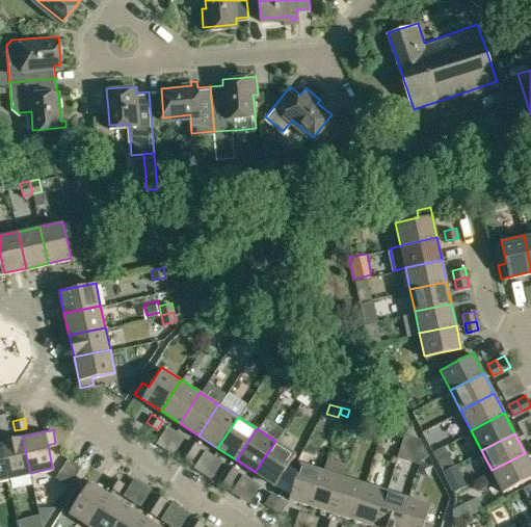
[(0,441),(8,478),(30,473),(22,437),(0,441)]
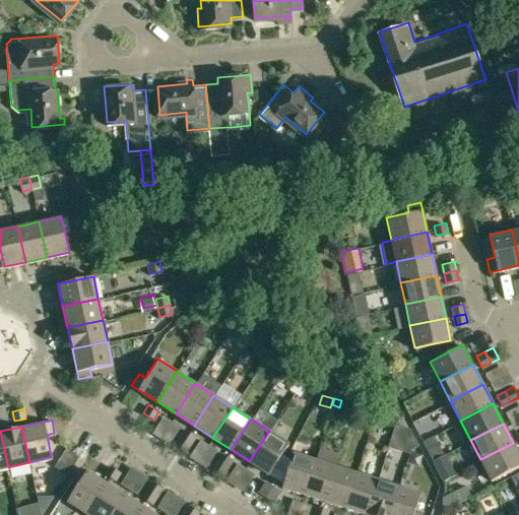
[(185,429),(180,436),(190,443),(195,435),(185,429)]
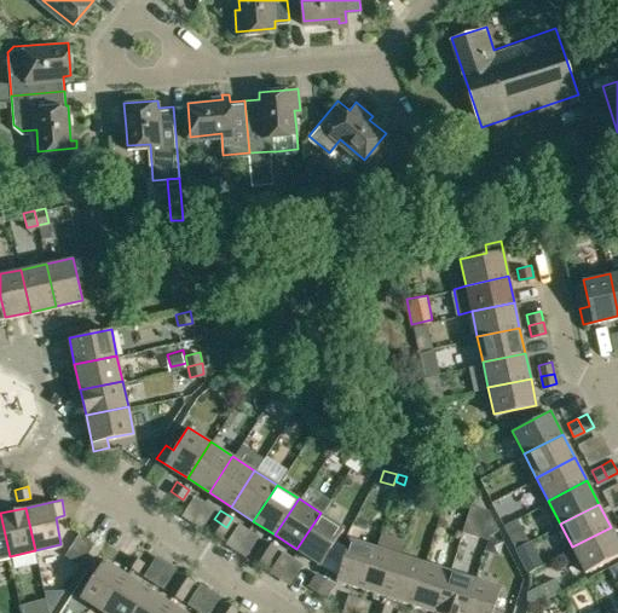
[(321,513),(296,549),(319,564),(344,527),(321,513)]
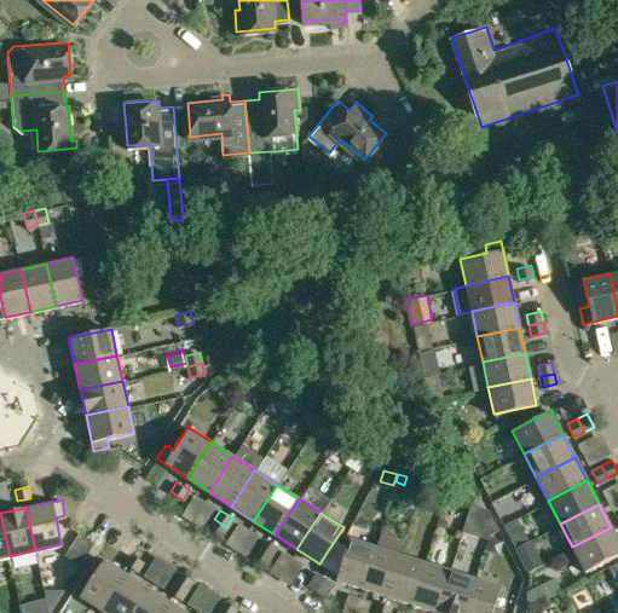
[(208,528),(220,537),(226,527),(214,519),(208,528)]
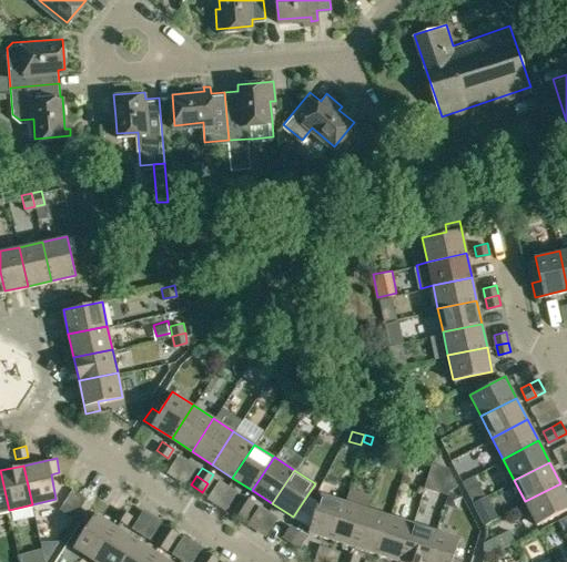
[(566,496),(560,483),(525,501),(536,523),(566,508),(566,496)]
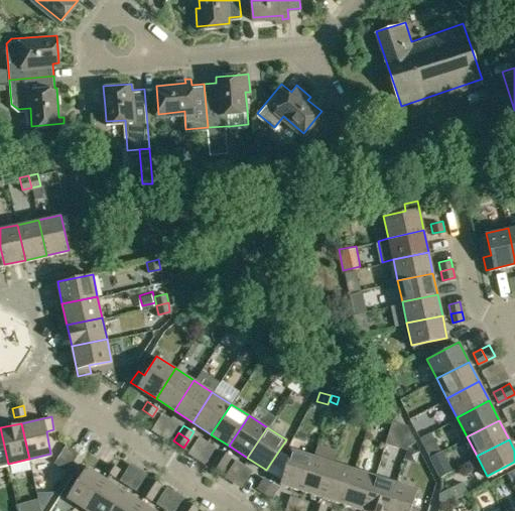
[(221,449),(216,457),(226,464),(231,456),(221,449)]
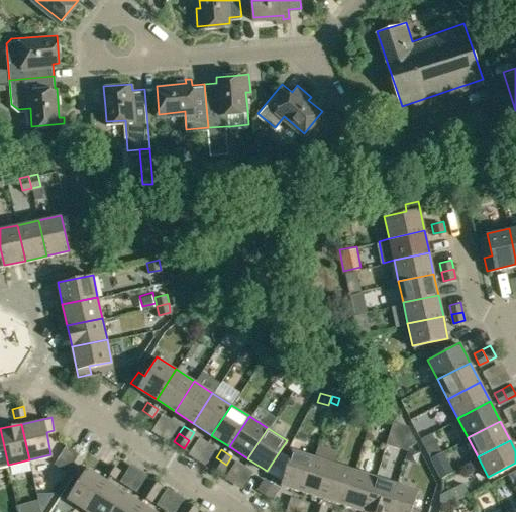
[(281,484),(302,491),(313,456),(292,449),(281,484)]
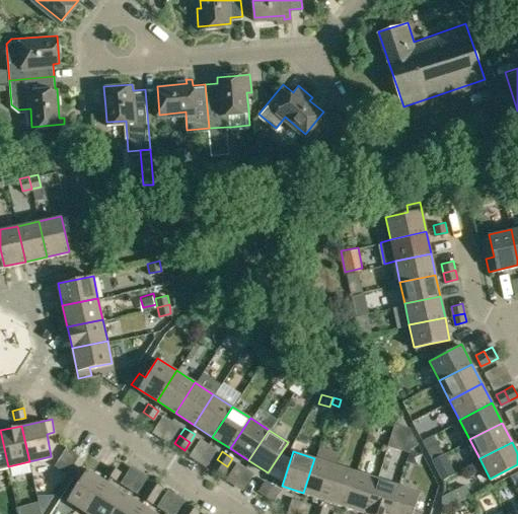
[(433,458),(439,470),(451,464),(444,452),(433,458)]
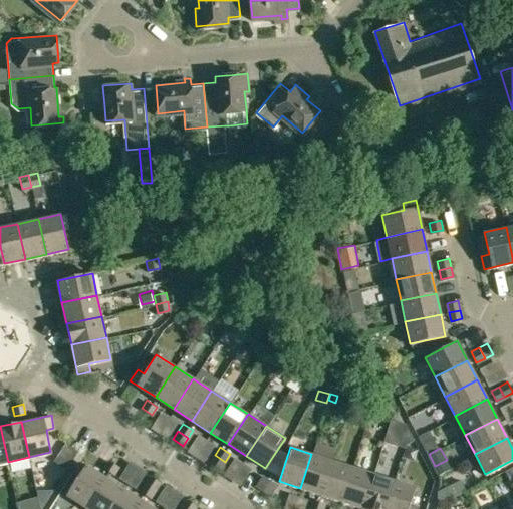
[(331,460),(311,454),(300,488),(320,495),(331,460)]
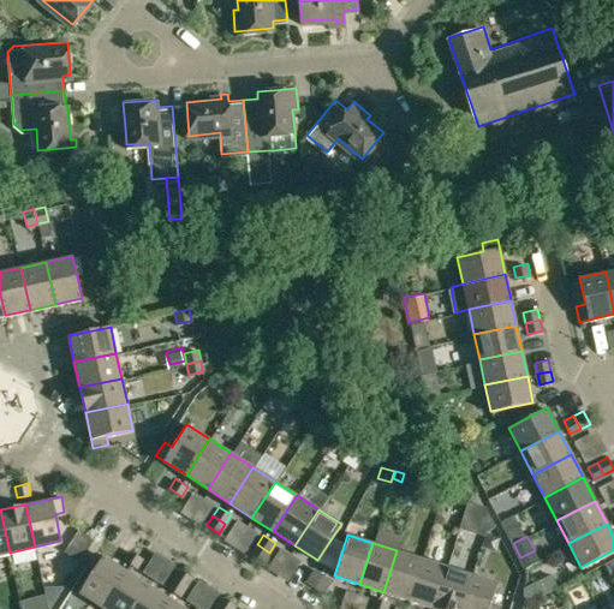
[(257,544),(250,554),(263,561),(269,553),(257,544)]
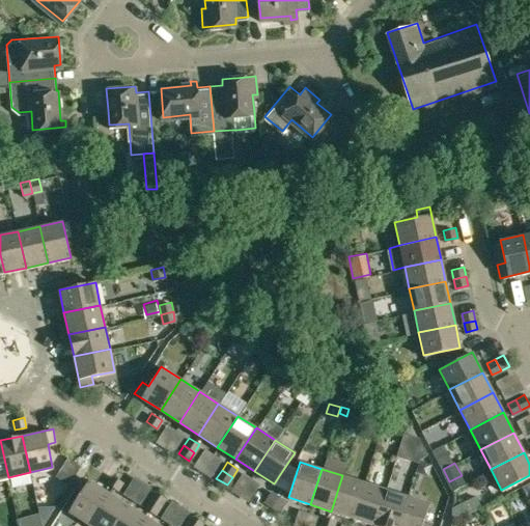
[(112,474),(107,482),(117,490),(122,481),(112,474)]
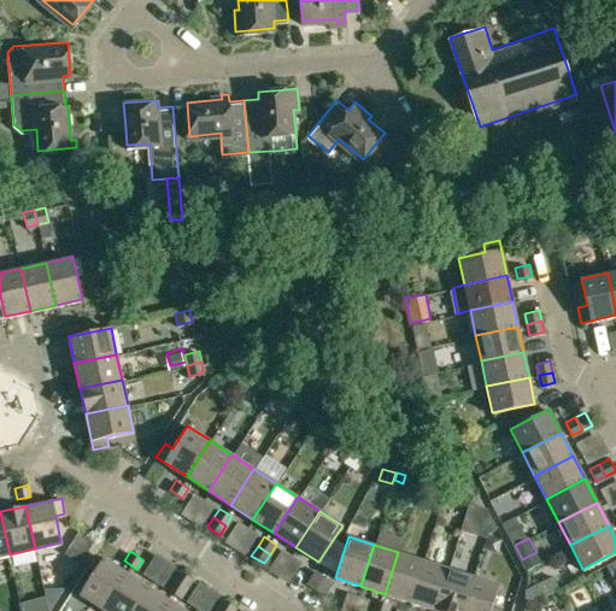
[(80,594),(103,609),(125,573),(95,552),(86,565),(94,571),(80,594)]
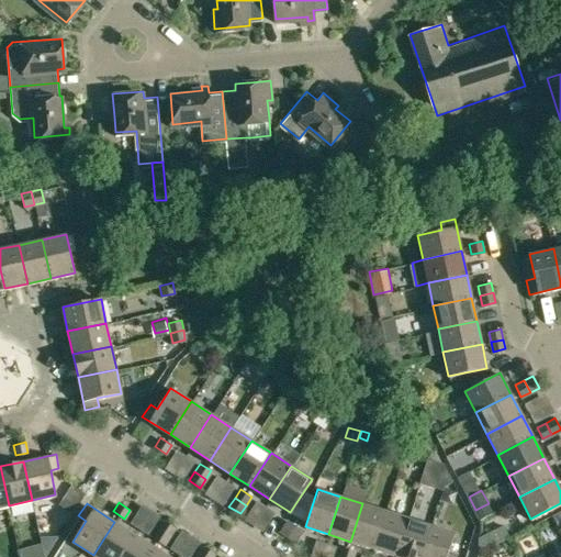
[(373,548),(385,511),(362,503),(350,542),(373,548)]
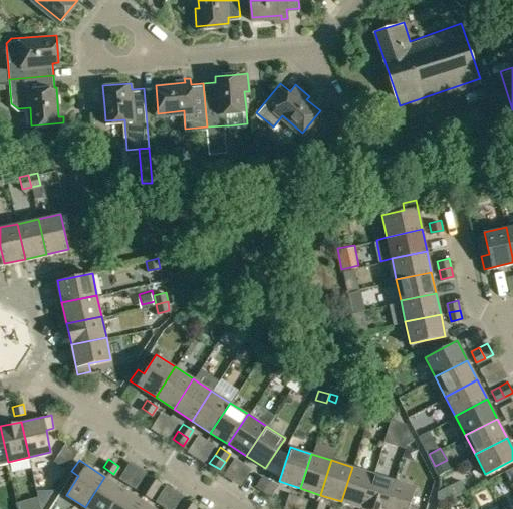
[(512,466),(504,470),(510,483),(512,481),(512,466)]
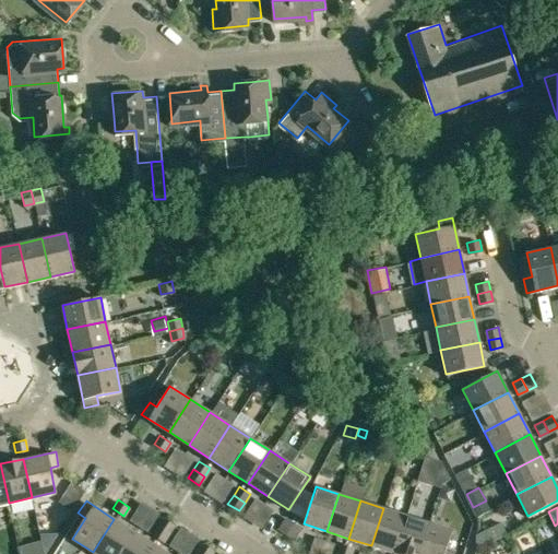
[(406,516),(383,508),(371,545),(394,553),(406,516)]
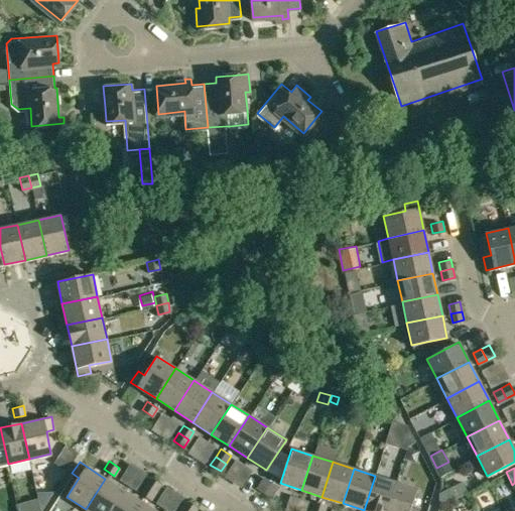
[(256,487),(264,492),(271,482),(263,476),(256,487)]
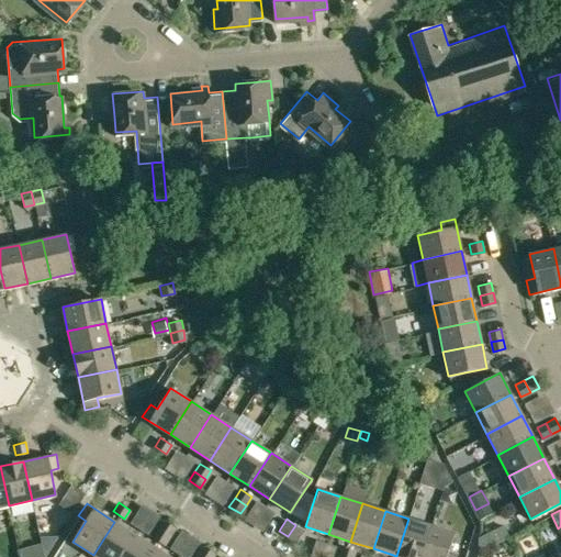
[(408,519),(396,556),(400,556),(419,556),(430,525),(408,519)]
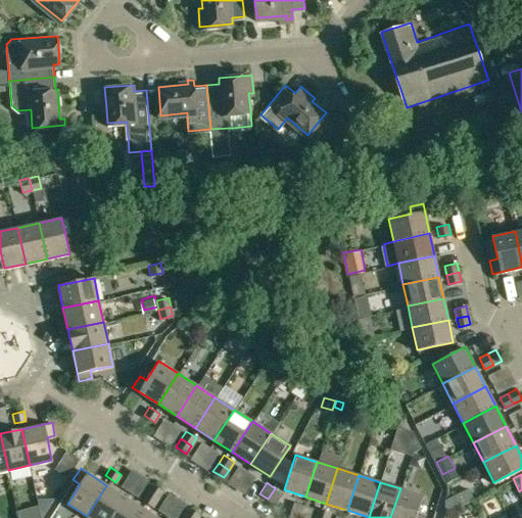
[(152,483),(147,491),(157,498),(162,490),(152,483)]
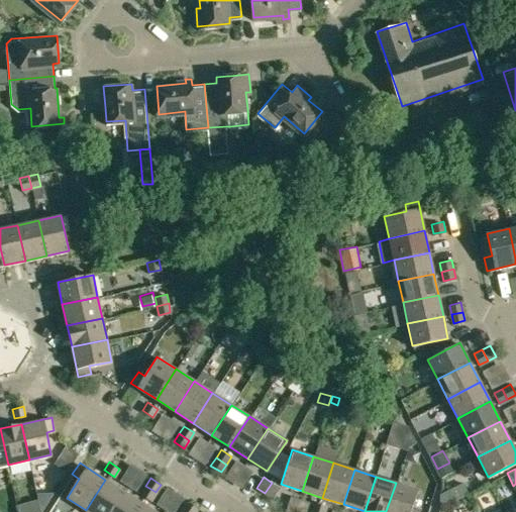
[(105,480),(86,510),(89,511),(109,511),(123,491),(105,480)]
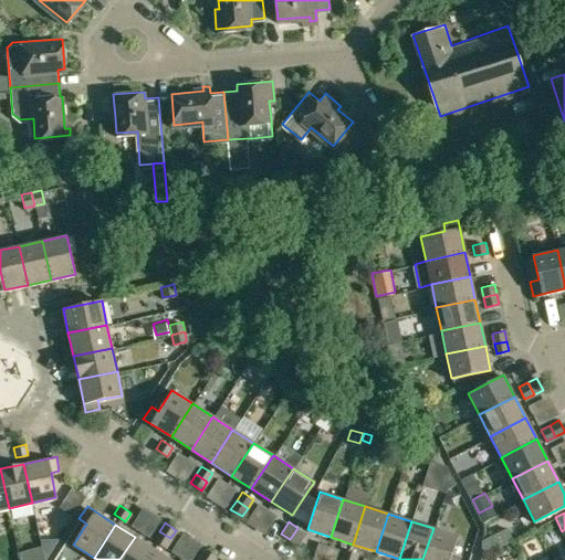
[(305,534),(297,528),(290,539),(299,545),(305,534)]
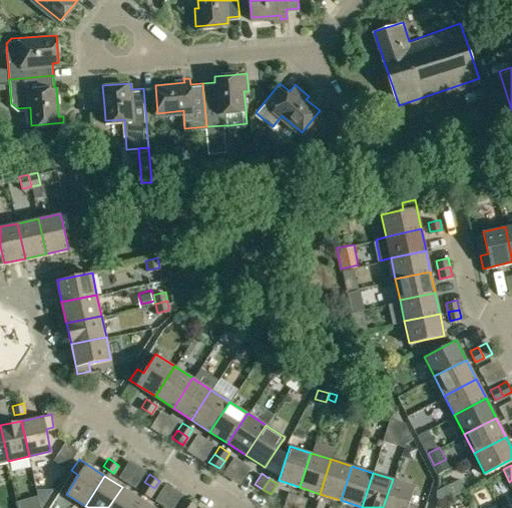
[(414,486),(393,479),(383,507),(409,507),(407,507),(411,497),(414,486)]
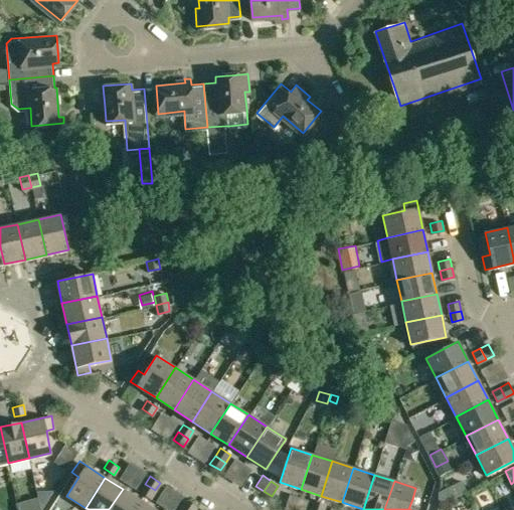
[(155,490),(145,484),(140,492),(150,498),(155,490)]
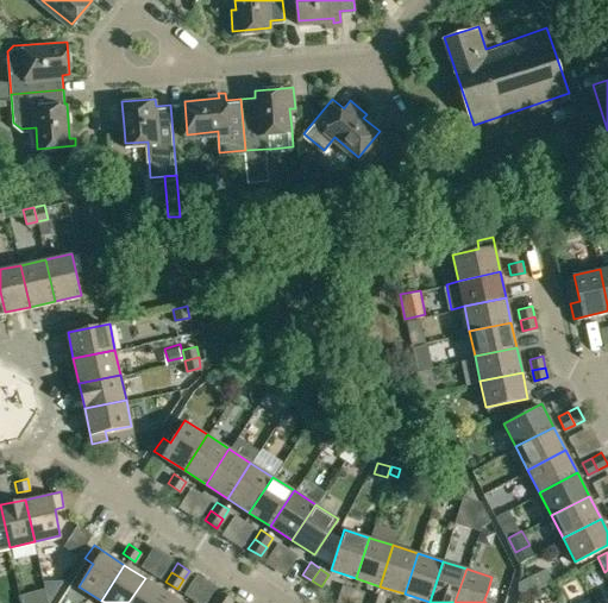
[(519,596),(539,585),(533,572),(521,578),(519,579),(519,588),(519,596)]
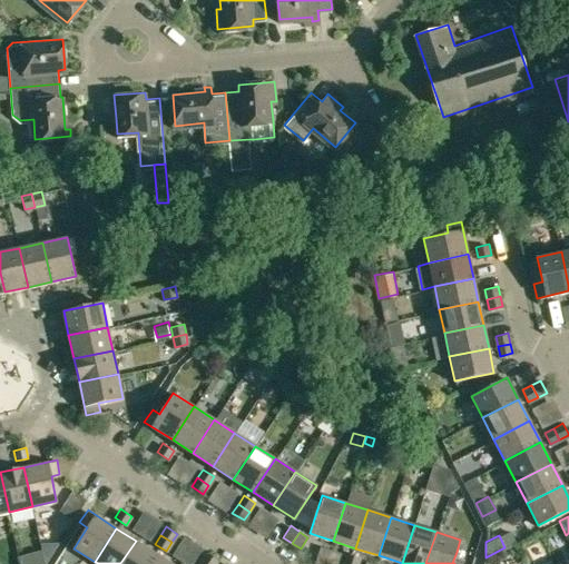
[(149,563),(156,554),(136,541),(120,563),(149,563)]
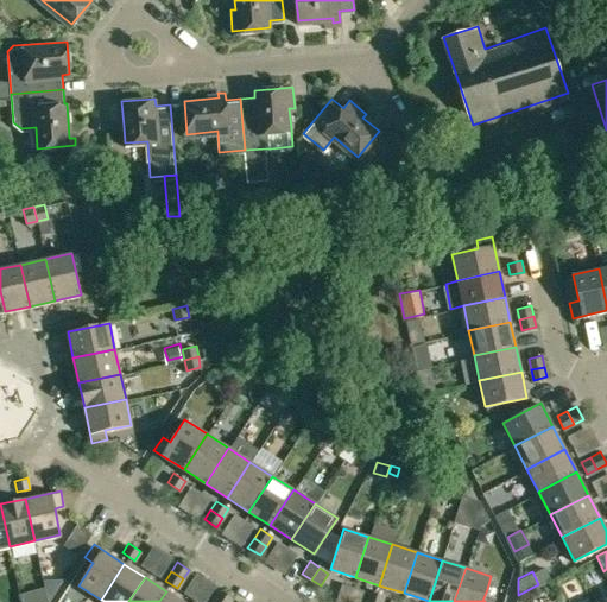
[(220,589),(214,599),(219,601),(229,601),(233,597),(220,589)]
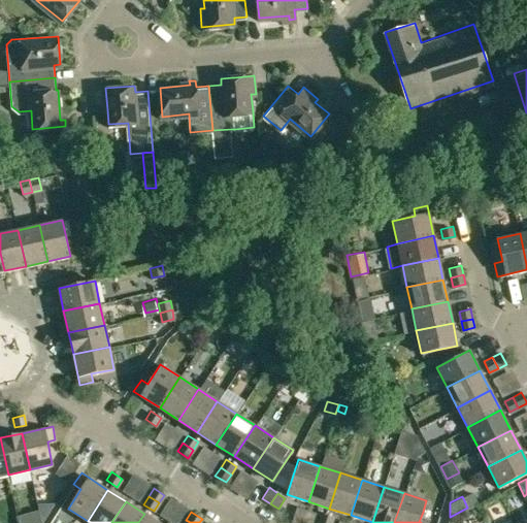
[(423,512),(419,522),(421,522),(427,522),(430,515),(423,512)]
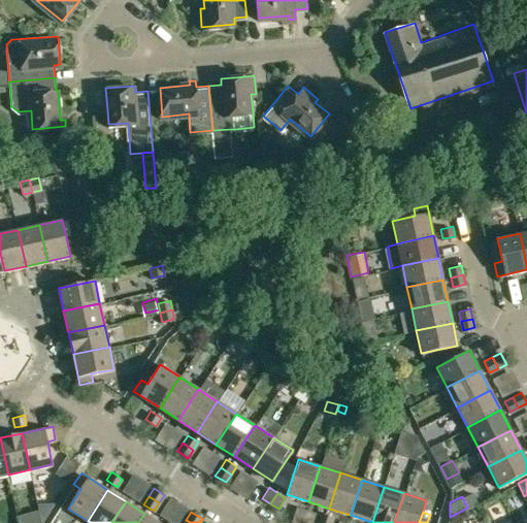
[(159,522),(144,514),(138,522),(159,522)]
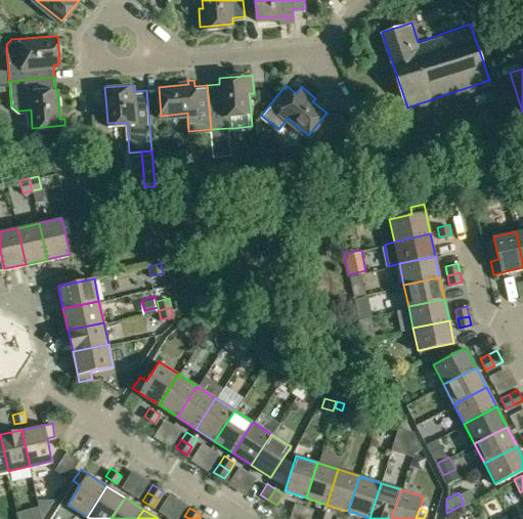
[(318,510),(316,518),(317,518),(329,518),(331,513),(318,510)]
